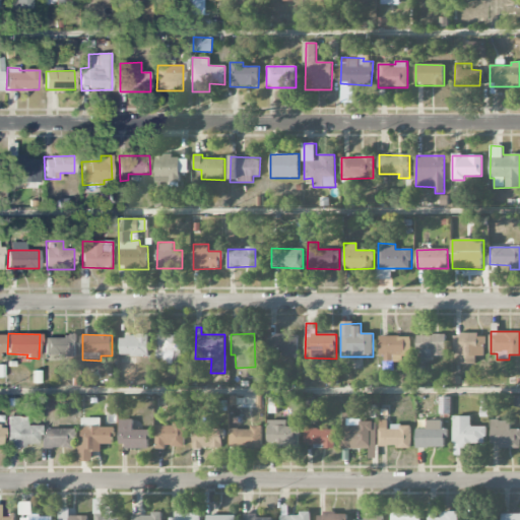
[(156,359),(164,359),(164,366),(177,366),(177,360),(184,360),(185,334),(156,334),(156,359)]
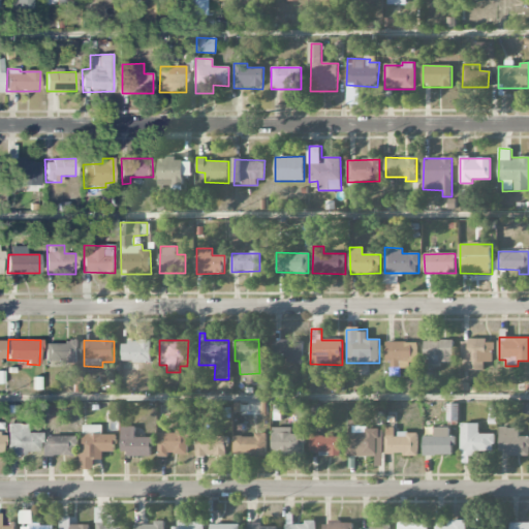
[(303,364),(303,340),(272,341),(272,359),(286,358),(286,364),(303,364)]
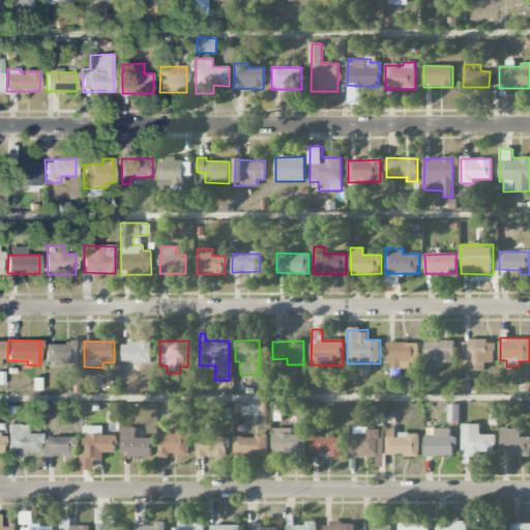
[(494,364),(495,342),(463,341),(462,360),(470,361),(469,372),(478,372),(479,363),(494,364)]
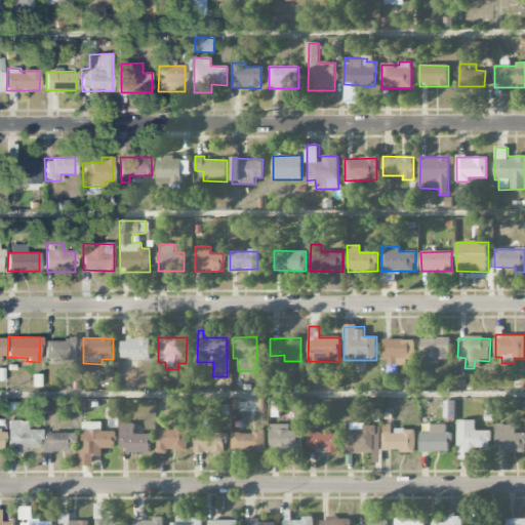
[(150,338),(121,338),(121,366),(130,366),(130,361),(151,360),(150,338)]
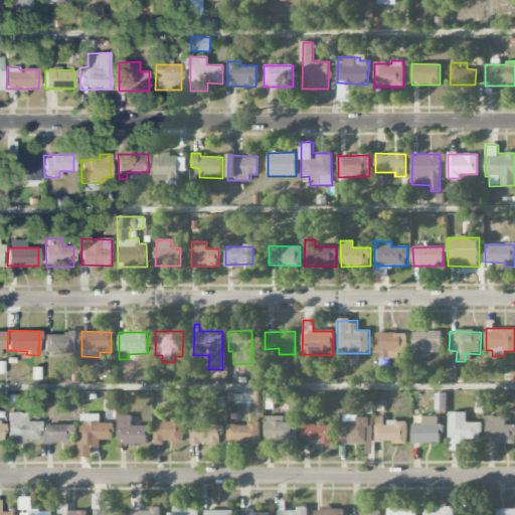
[(442,353),(442,332),(412,332),(412,353),(442,353)]
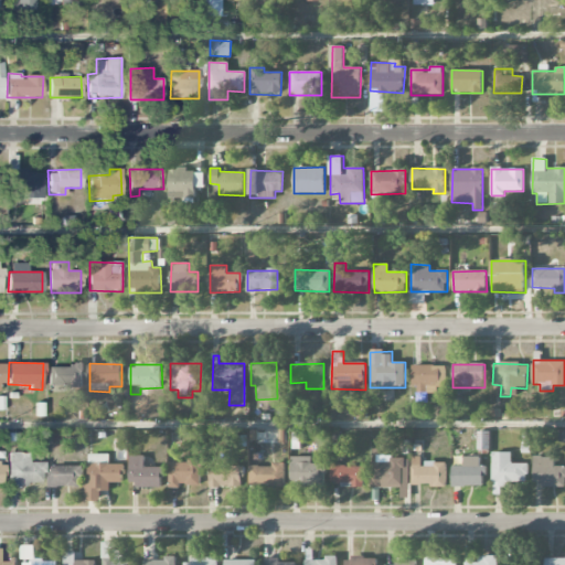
[(48,365),(49,385),(84,385),(84,365),(48,365)]
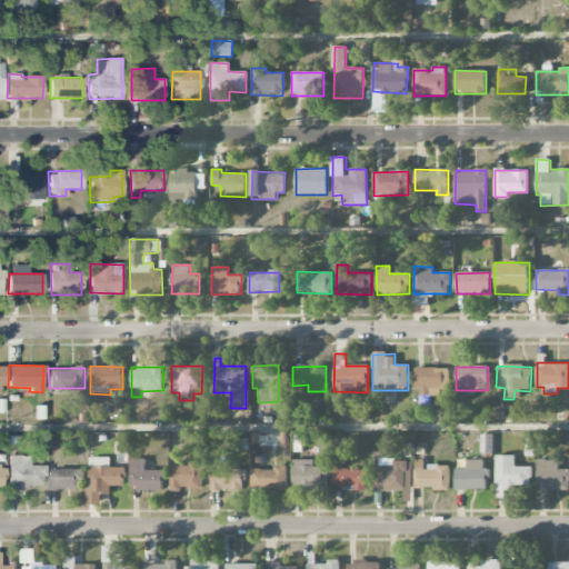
[(449,368),(417,368),(417,390),(449,390),(449,368)]
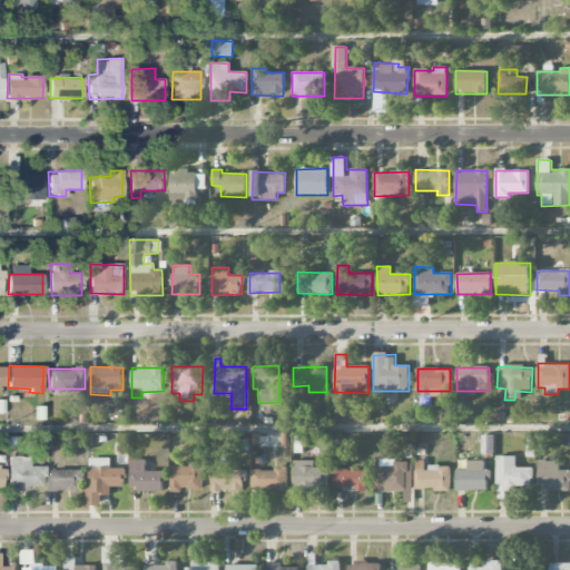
[(253,434),(254,446),(275,446),(275,433),(253,434)]
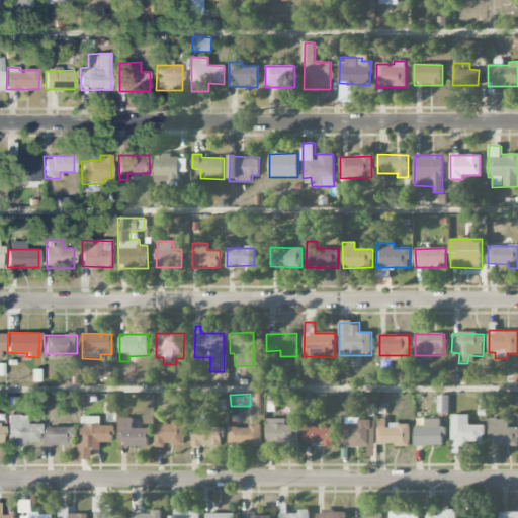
[(39,424),(25,424),(25,415),(7,415),(7,445),(39,444),(39,424)]
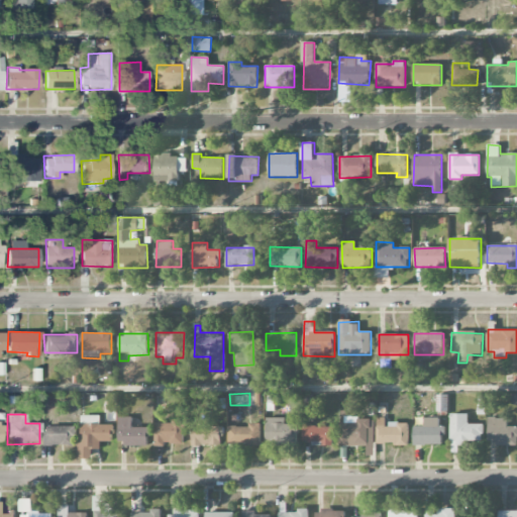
[(468,414),(450,414),(450,447),(483,446),(483,424),(468,424),(468,414)]
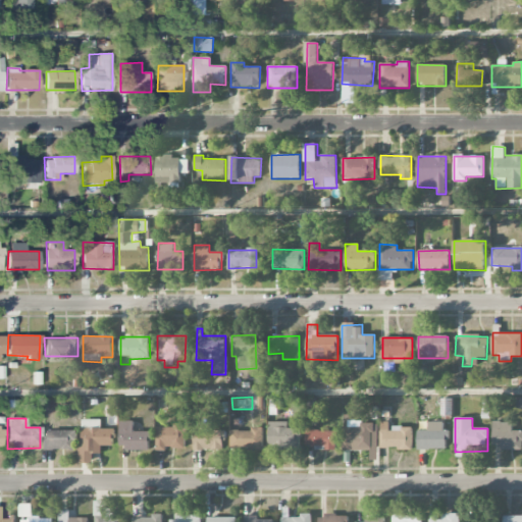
[(113,446),(114,429),(99,428),(99,420),(82,420),(81,463),(93,463),(93,454),(101,454),(102,446),(113,446)]
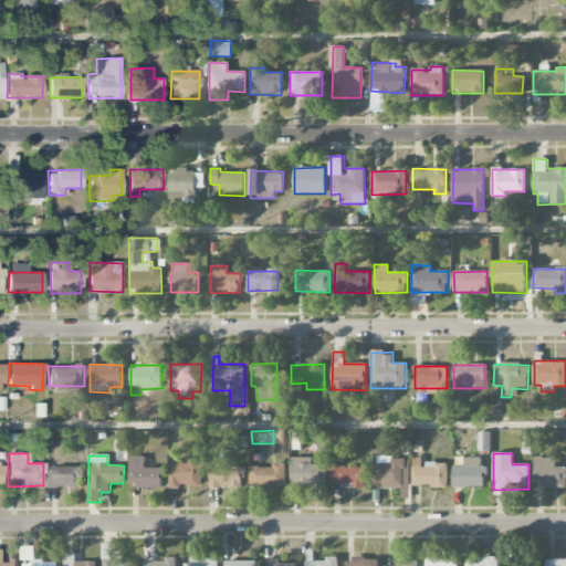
[(145,457),(129,457),(129,488),(163,488),(163,468),(145,469),(145,457)]
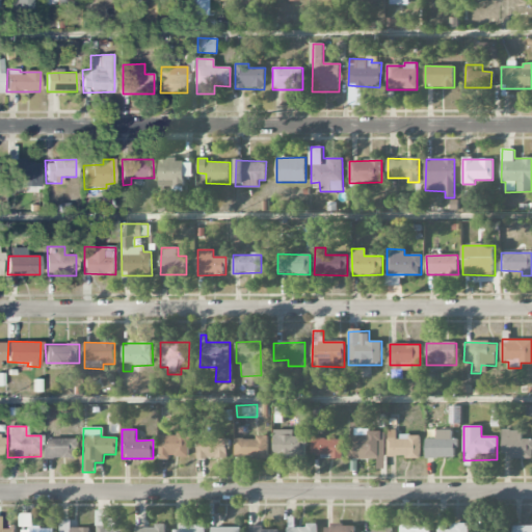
[(350,459),(378,459),(379,430),(350,429),(350,459)]
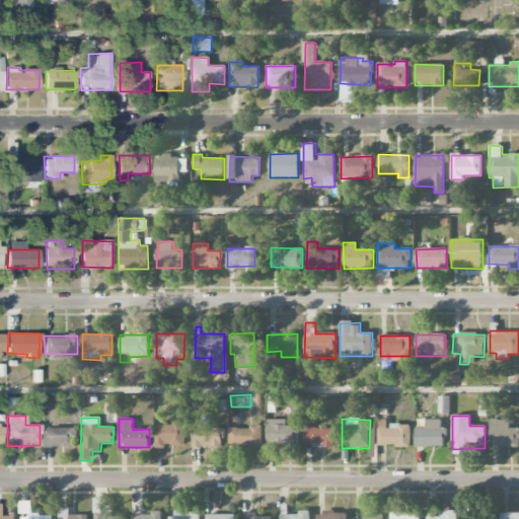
[(286,420),(267,420),(267,446),(299,446),(299,427),(286,426),(286,420)]
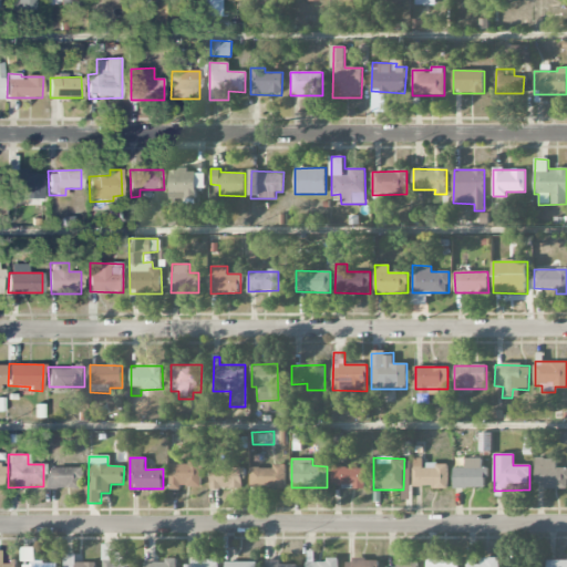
[(449,488),(449,464),(424,464),(424,459),(413,459),(412,487),(449,488)]
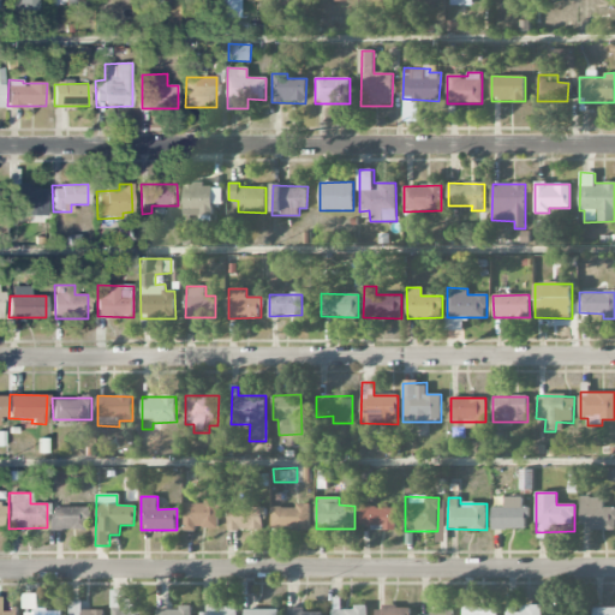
[(523,497),(505,497),(505,507),(491,507),(493,530),(526,529),(526,507),(523,507),(523,497)]
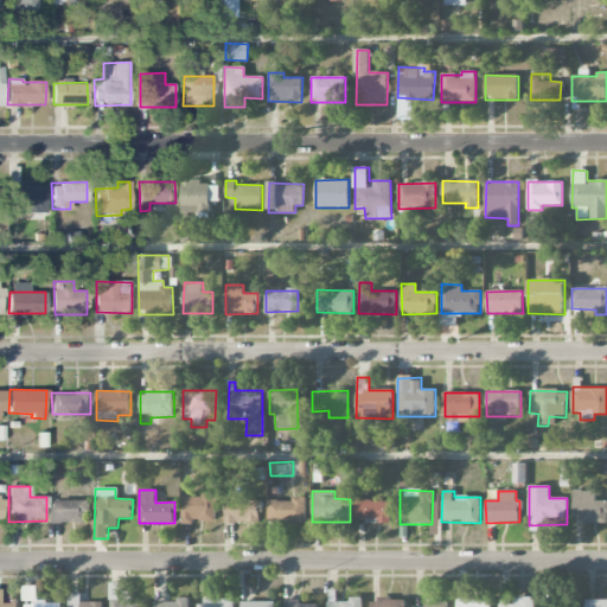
[(606,522),(606,500),(595,502),(595,491),(573,491),(573,522),(606,522)]
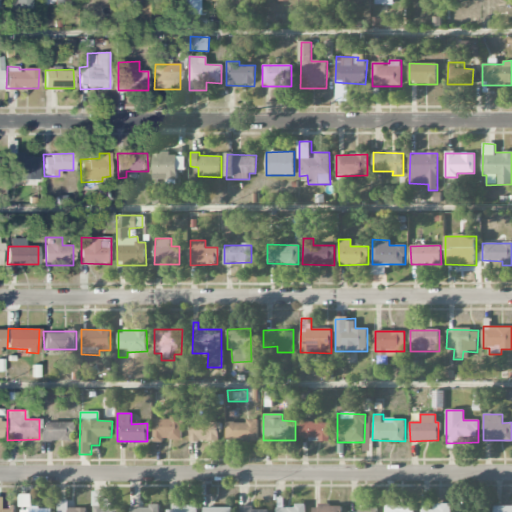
[(153,420),(154,440),(183,440),(182,416),(172,416),(172,419),(153,420)]
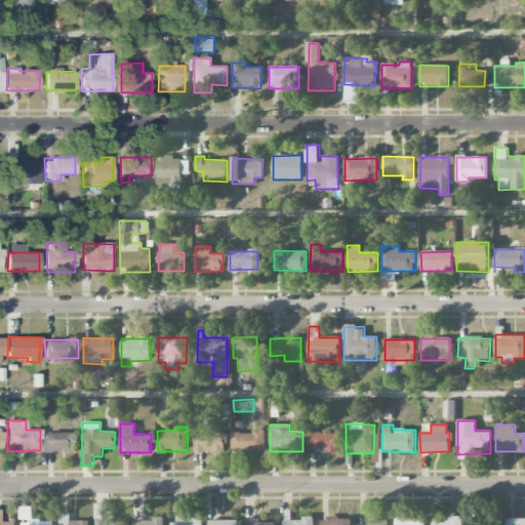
[(265,452),(265,431),(253,431),(253,434),(232,433),(232,451),(265,452)]
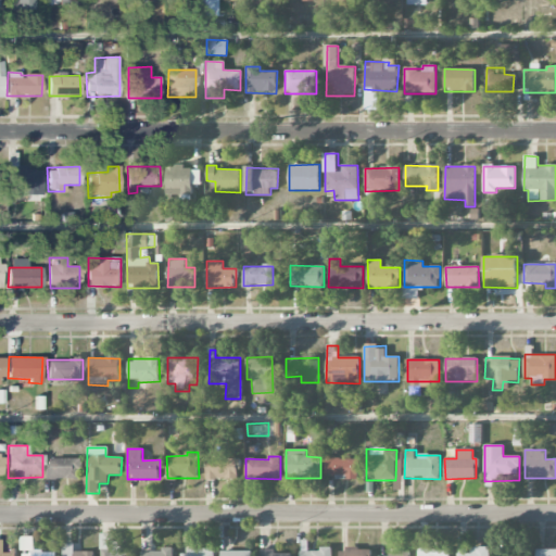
[(81,458),(48,459),(48,479),(81,479),(81,458)]
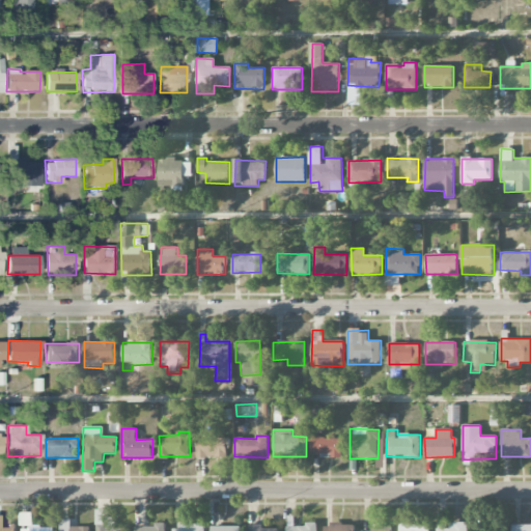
[(227,457),(227,438),(197,438),(197,457),(227,457)]
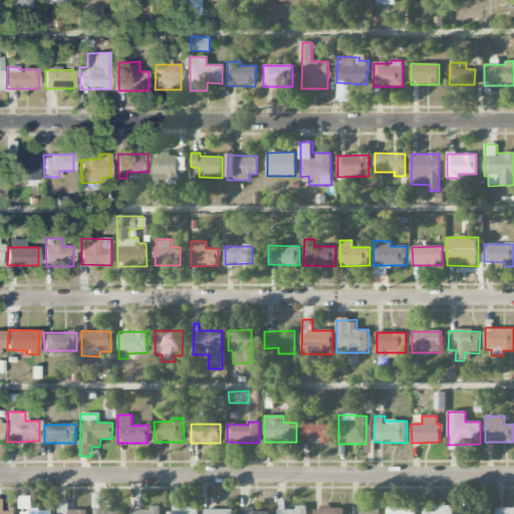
[(331,424),(301,424),(301,439),(321,439),(321,443),(331,444),(331,424)]
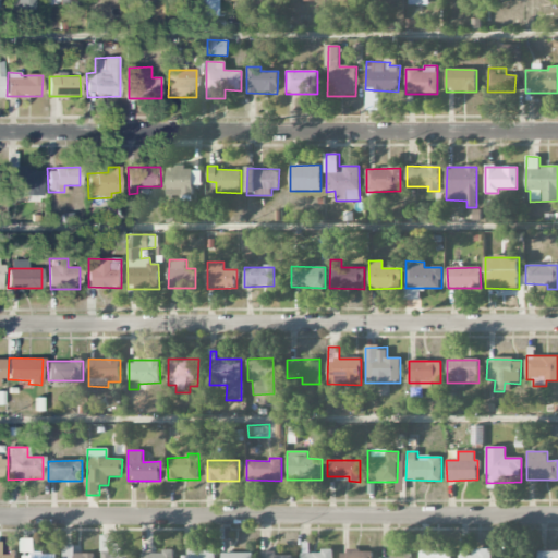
[(101,557),(133,557),(133,556),(122,556),(122,544),(116,544),(114,535),(101,536),(101,557)]
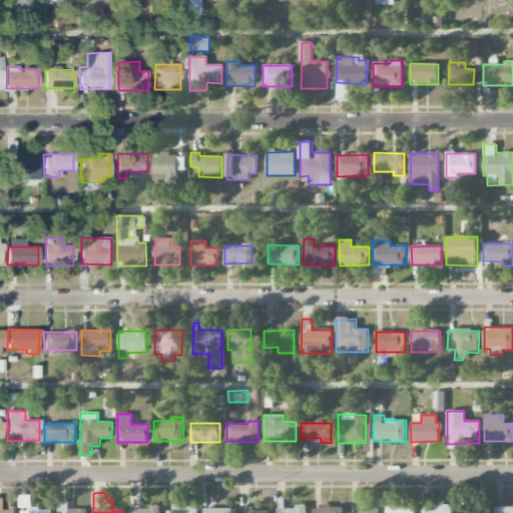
[(57,512),(86,512),(86,509),(68,509),(68,502),(57,502),(57,512)]
